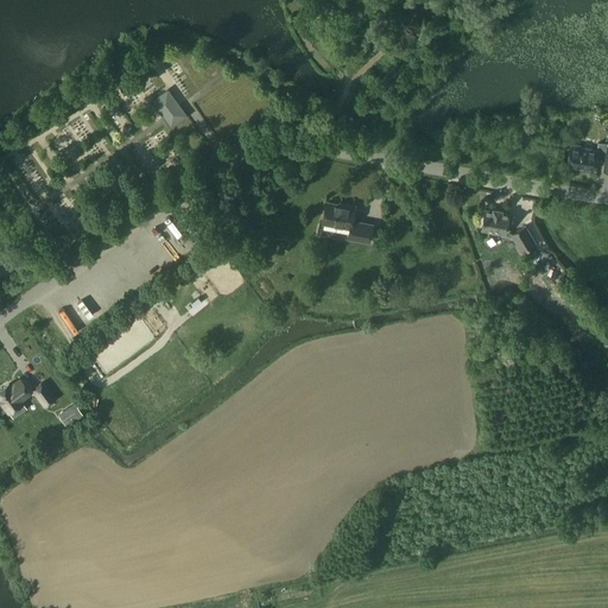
[(168,90),(153,101),(162,112),(176,101),(168,90)]
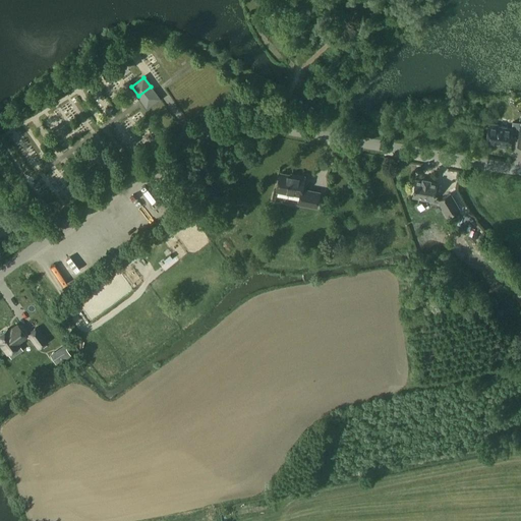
[(511,146),(513,133),(519,134),(520,125),(520,123),(513,122),(512,128),(499,126),(499,124),(490,123),(489,125),(488,125),(486,142),(511,146)]
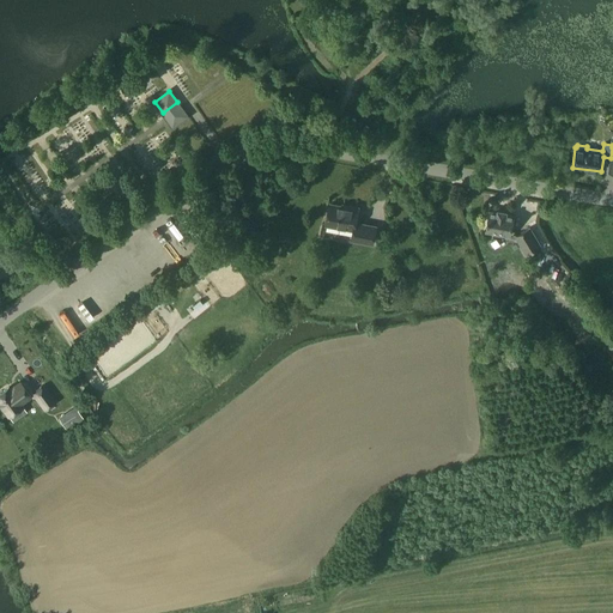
[(377,225),(357,222),(359,208),(350,206),(350,207),(329,204),(326,225),(352,230),(351,242),(374,246),(377,225)]
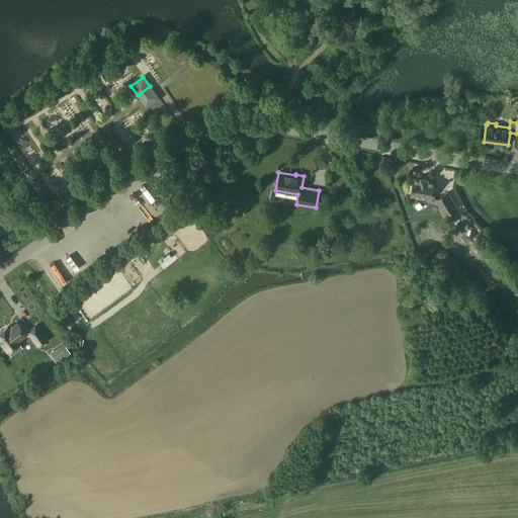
[(425,202),(426,198),(432,199),(435,183),(428,182),(428,179),(421,178),(421,180),(414,179),(411,195),(416,196),(416,200),(425,202)]
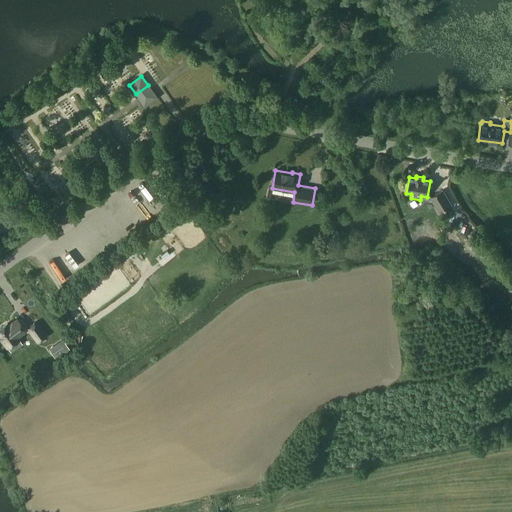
[(192,188),(194,186),(201,197),(207,194),(198,178),(189,183),(192,188)]
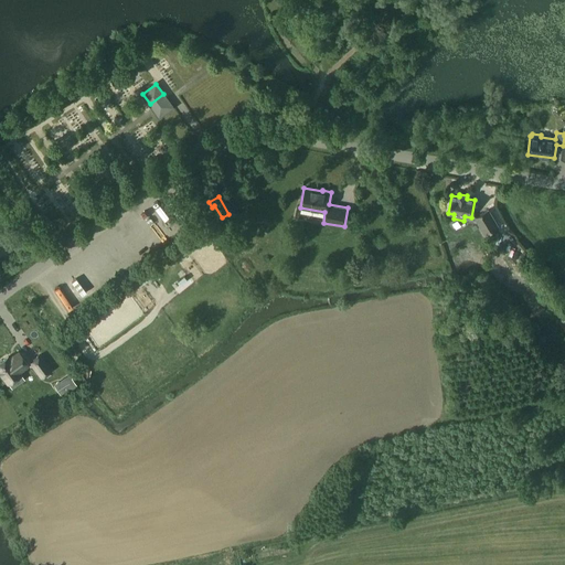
[(488,211),(476,219),(486,235),(499,227),(488,211)]
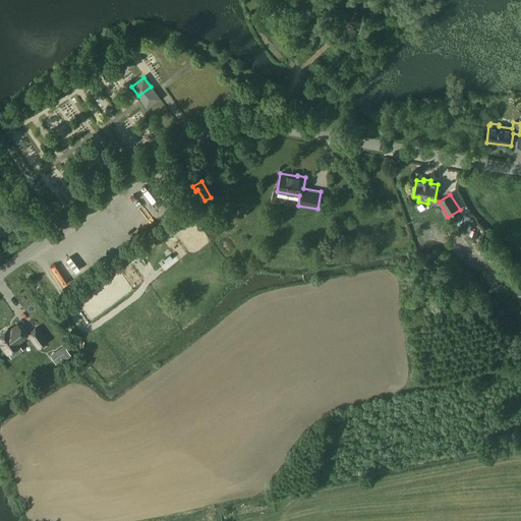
[(7,329),(0,334),(0,343),(7,353),(18,345),(17,343),(25,337),(18,328),(10,333),(7,329)]
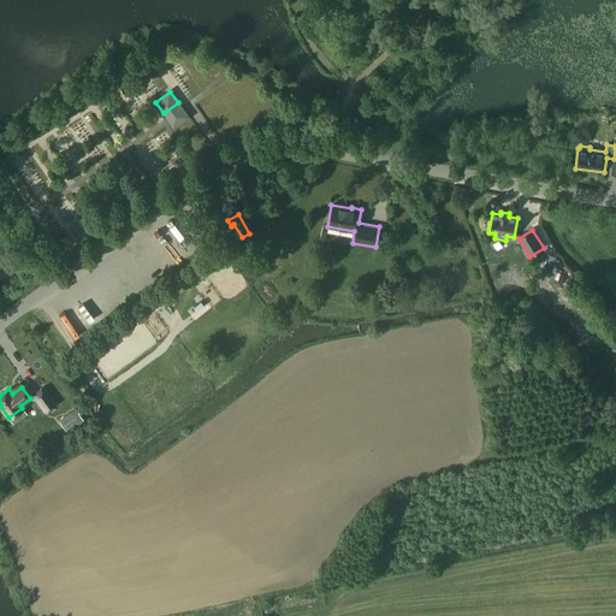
[(33,395),(45,412),(55,403),(43,388),(33,395)]
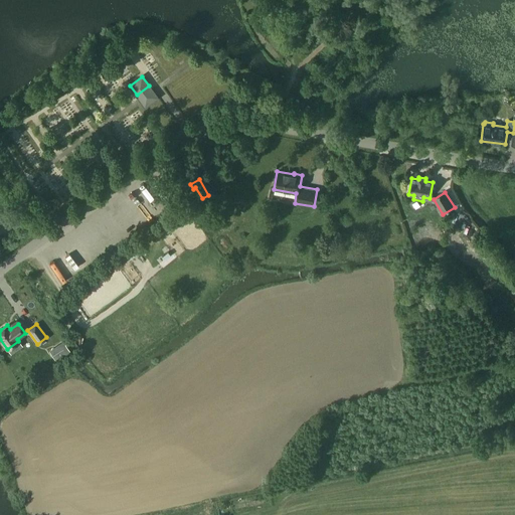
[(53,351),(57,357),(68,349),(64,343),(53,351)]
